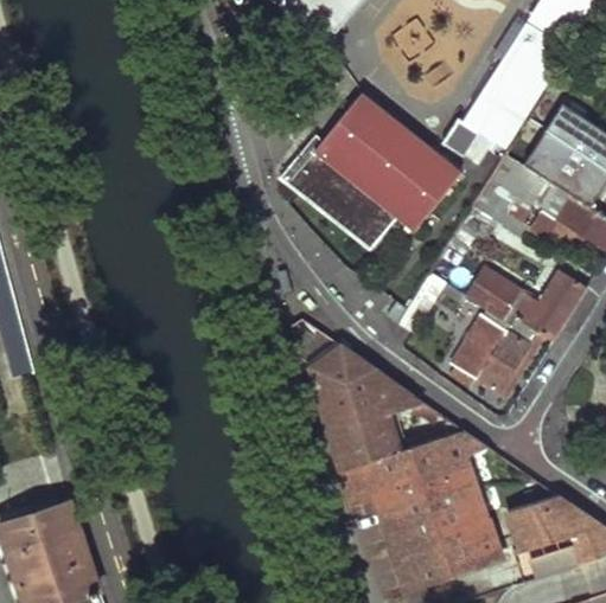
[(265,0),(323,47),(362,0),(265,0)]
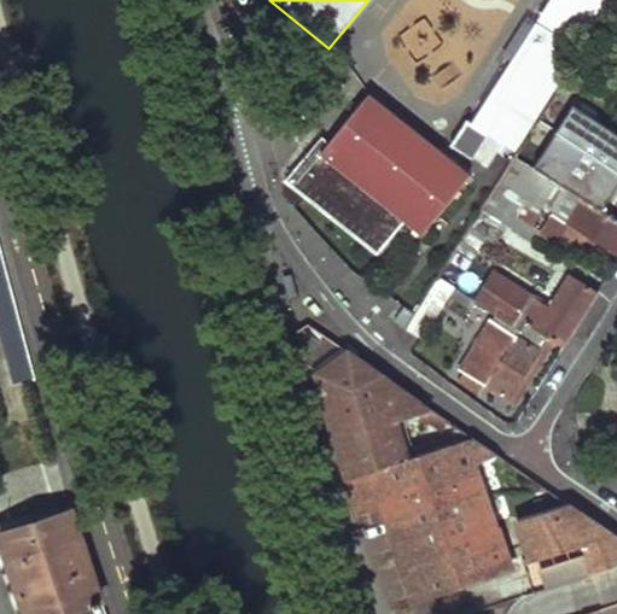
[(611,0),(549,0),(536,22),(578,50),(611,0)]
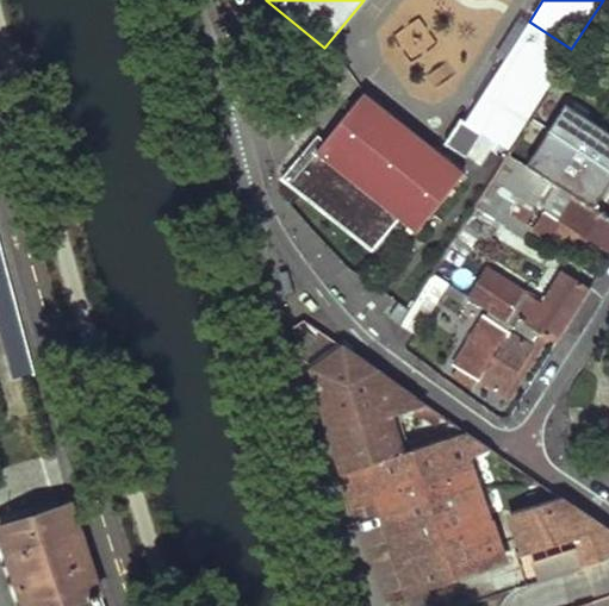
[(570,51),(528,24),(464,123),(482,133),(504,149),(570,51)]
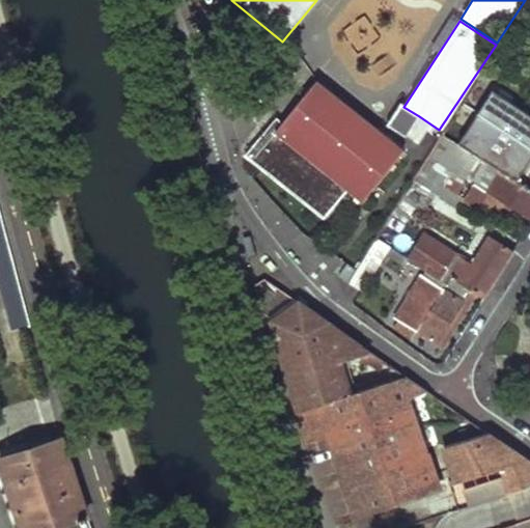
[(459,148),(483,164),(501,136),(525,99),(483,73),(474,86),(492,98),(485,109),(477,104),(463,128),(470,132),(459,148)]
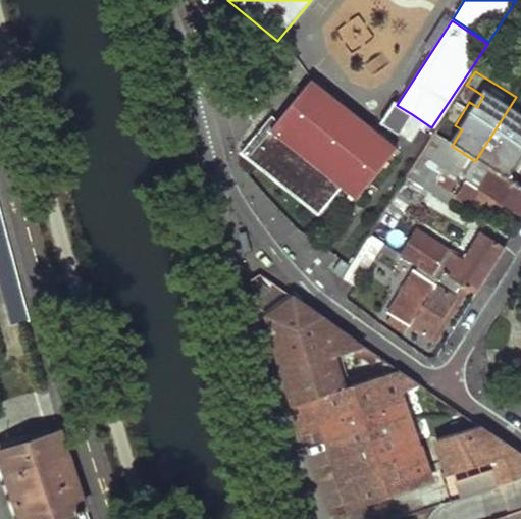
[(397,148),(309,79),(268,132),(262,126),(240,155),(318,217),(341,189),(355,200),(397,148)]
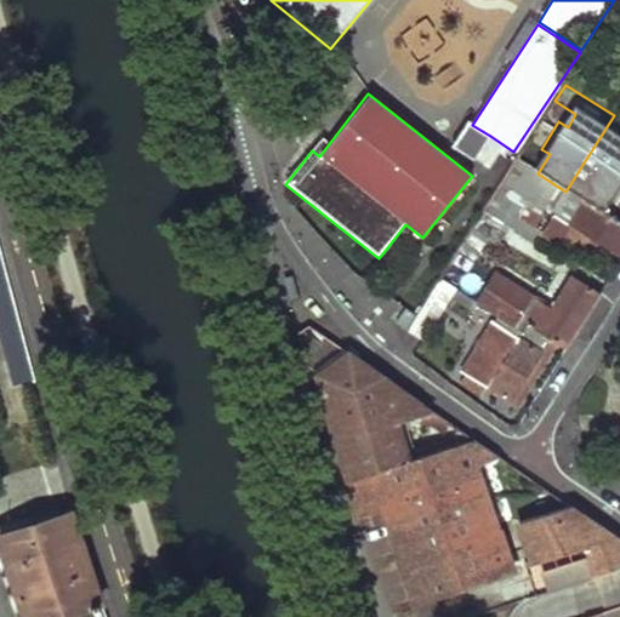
[(472,163),(490,136),(472,125),(467,121),(449,148),(472,163)]
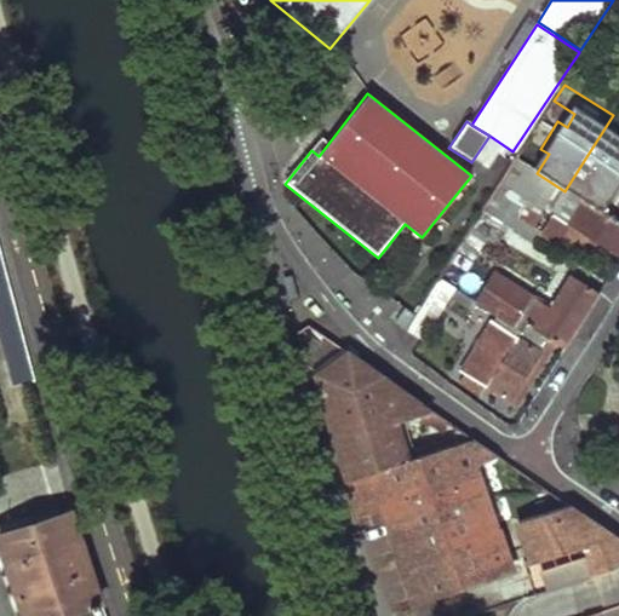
[(618,224),(565,191),(537,173),(515,160),(493,193),(481,213),(508,229),(552,258),(555,253),(573,265),(589,240),(618,258),(618,224)]
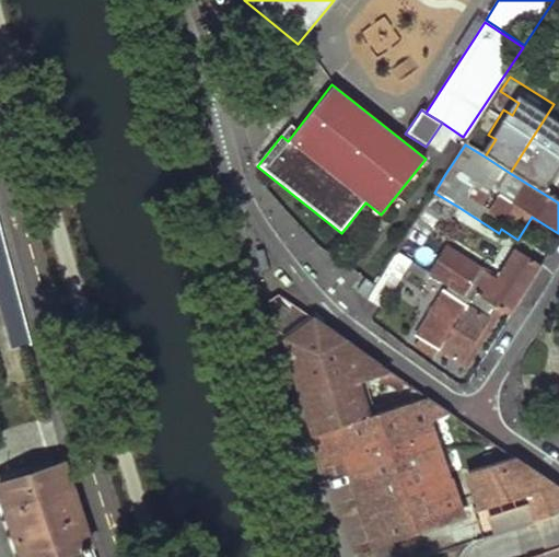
[(458,207),(434,193),(424,209),(449,223),(458,207)]
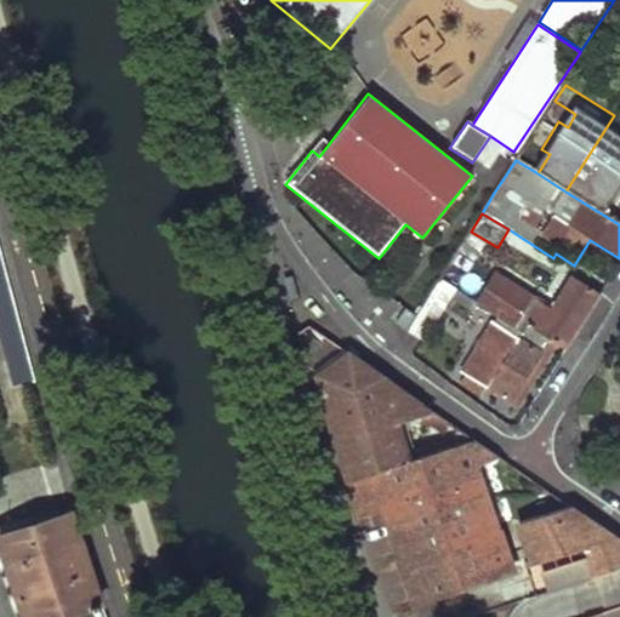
[(37,383),(0,247),(0,332),(16,390),(37,383)]
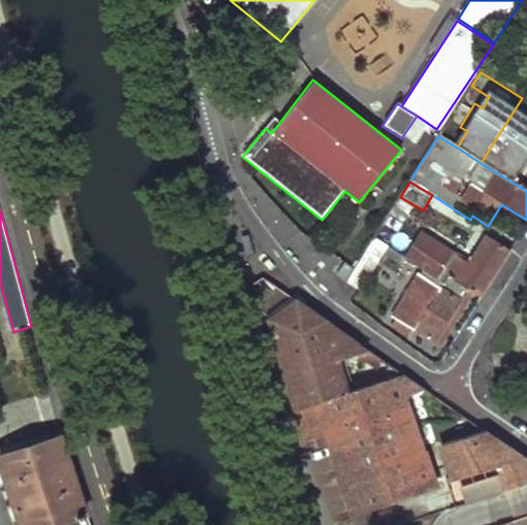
[(422,234),(407,259),(422,267),(473,293),(482,298),(497,272),(509,251),(487,235),(469,261),(422,234)]
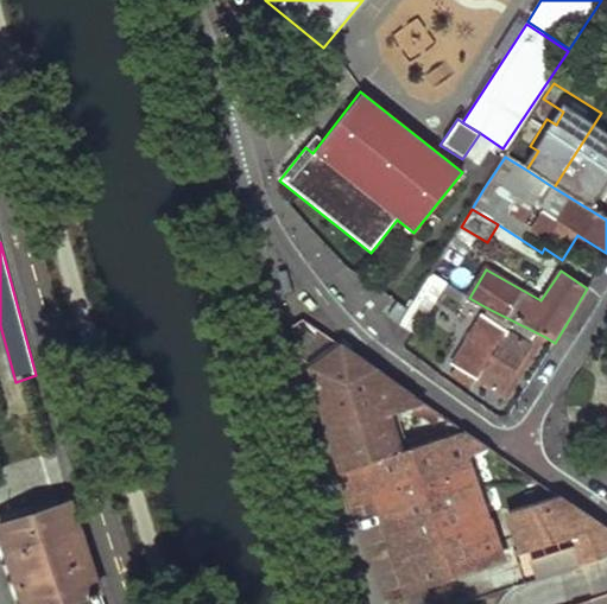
[(443,285),(428,277),(394,329),(410,338),(443,285)]
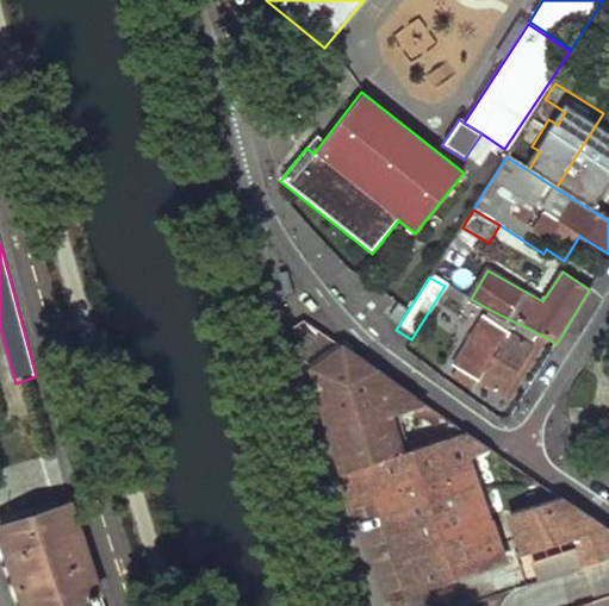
[(526,375),(547,338),(488,308),(445,379),(468,395),(476,385),(508,404),(526,375)]
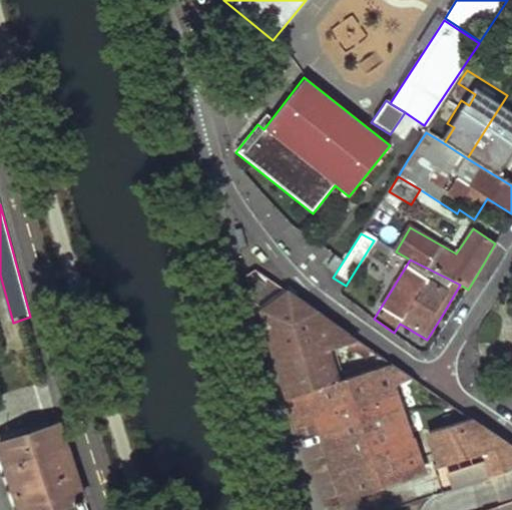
[(286,399),(337,382),(328,352),(344,347),(364,360),(368,353),(268,284),(259,292),(261,296),(249,303),(259,313),(269,343),(286,399)]
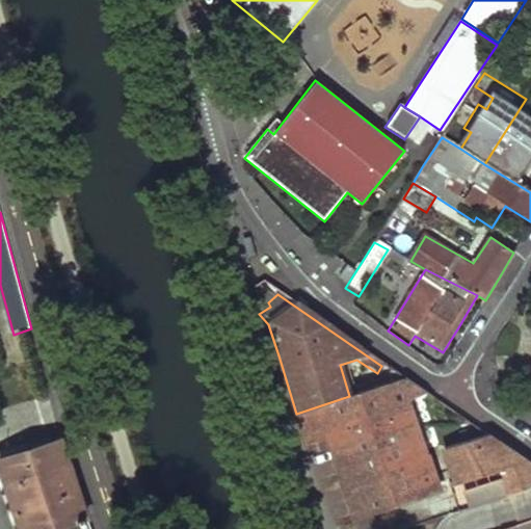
[(415,396),(422,394),(400,379),(349,396),(296,414),(303,439),(322,431),(351,519),(391,506),(437,492),(406,399),(415,396)]
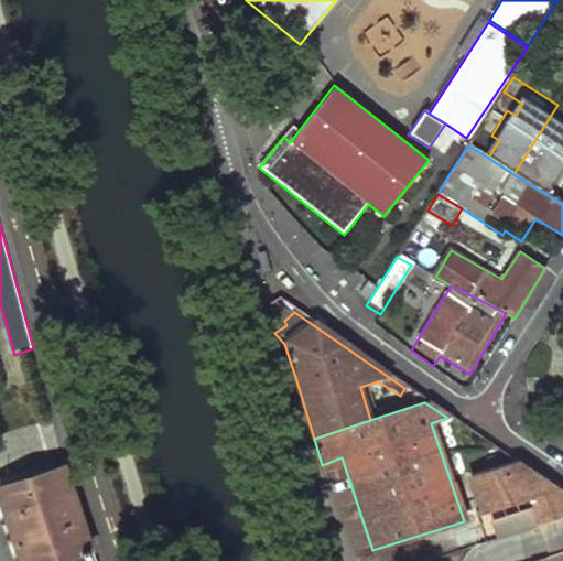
[(489,472),(513,462),(447,418),(440,420),(489,472)]
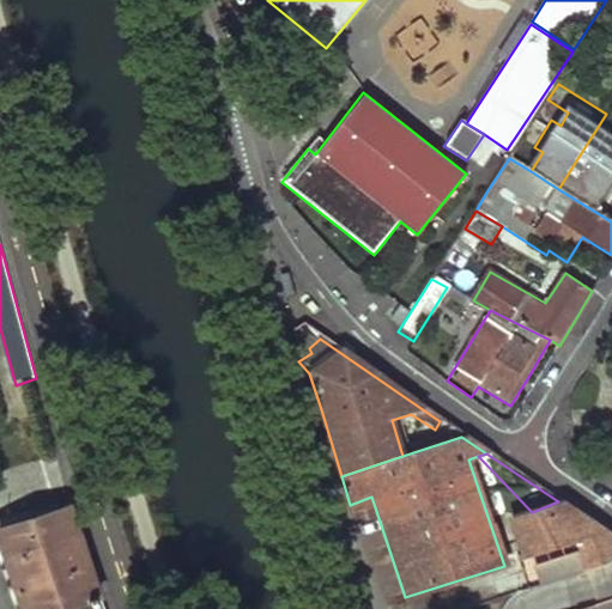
[(611,558),(611,537),(558,501),(532,512),(511,521),(521,559),(581,542),(586,565),(611,558)]
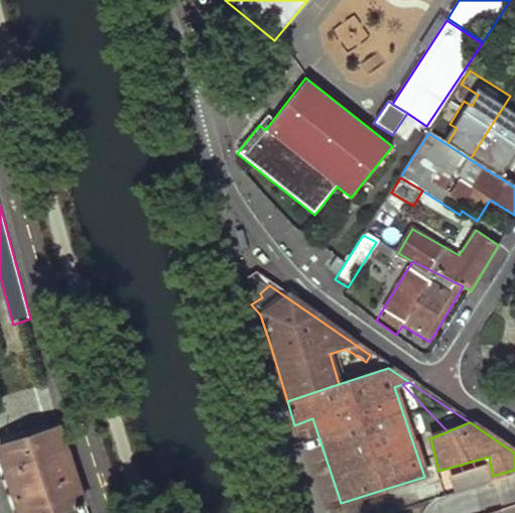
[(88,512),(59,428),(0,450),(0,453),(20,512),(55,512),(59,511),(59,512),(88,512)]
